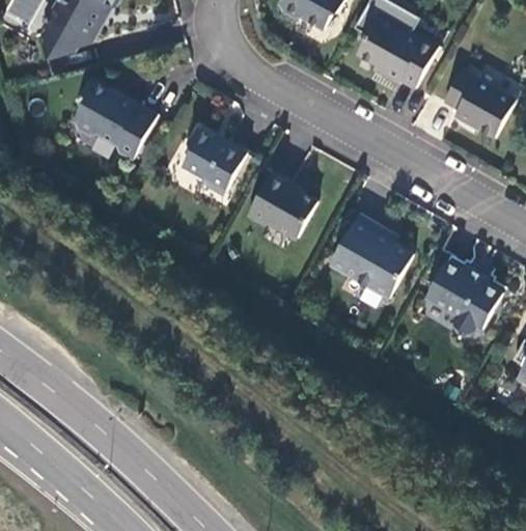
[(114,0),(57,0),(44,25),(52,53),(87,44),(94,30),(90,27),(101,9),(111,6),(114,0)]
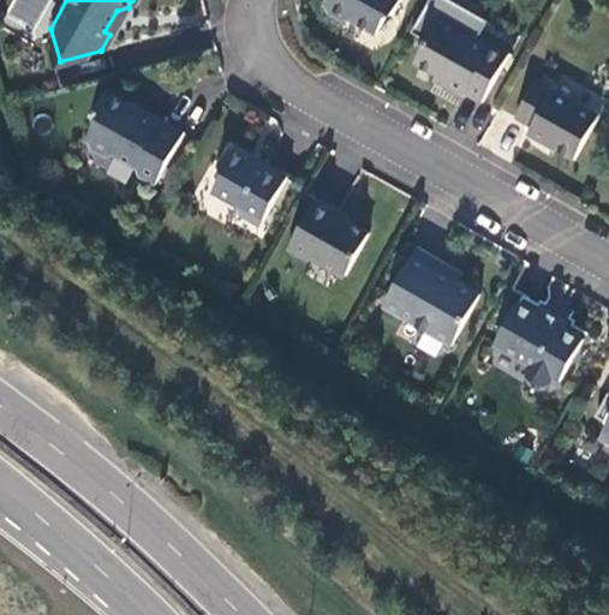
[(322,0),(320,5),(322,6),(324,12),(340,22),(346,19),(372,34),(382,17),(389,15),(396,0),(322,0)]
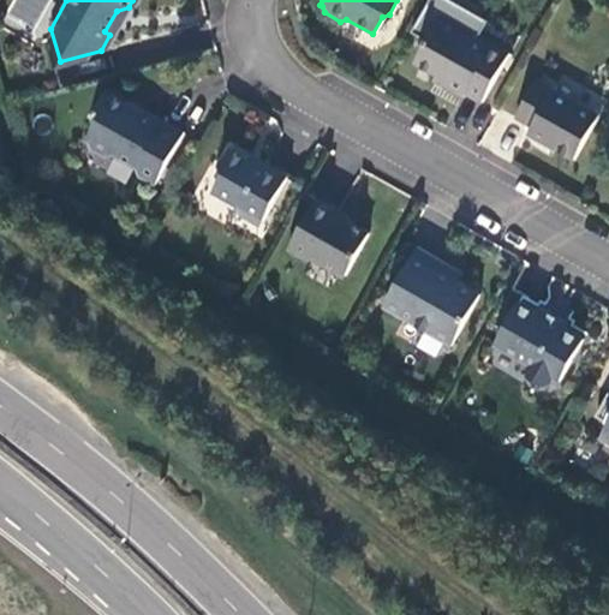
[(467,37),(435,19),(411,63),(433,75),(430,81),(460,97),(463,94),(478,102),(506,53),(473,35),(467,37)]
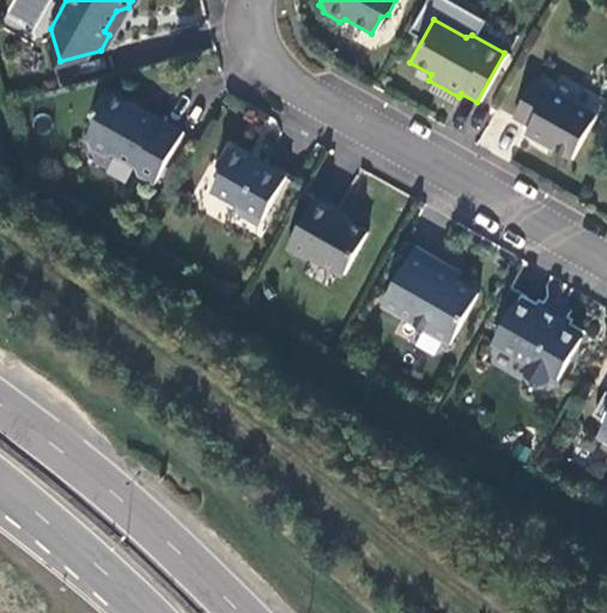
[(10,54),(23,98),(55,90),(43,46),(10,54)]
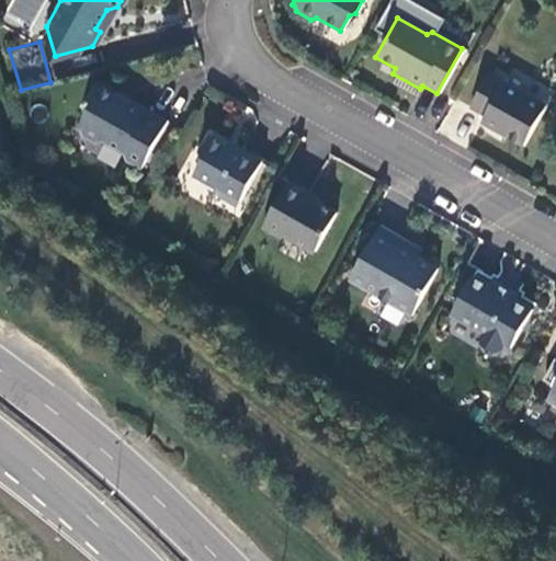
[(543,105),(486,73),(466,107),(481,115),(478,122),(520,146),(543,105)]
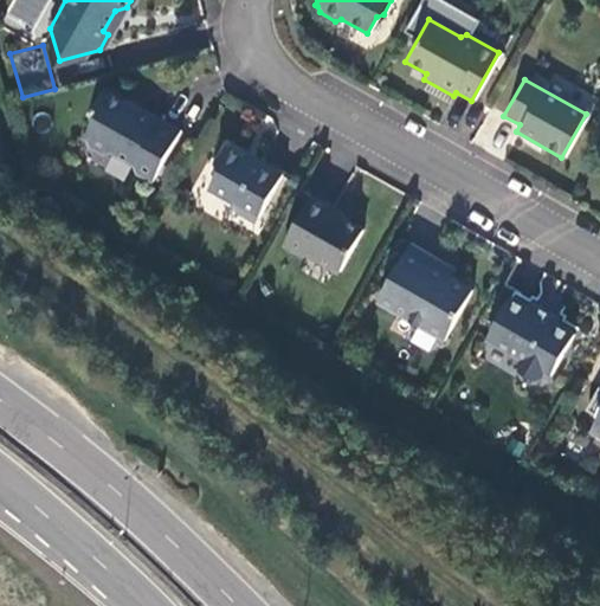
[(104,94),(98,96),(88,114),(90,122),(81,137),(82,139),(84,147),(101,155),(109,153),(129,165),(131,173),(148,182),(178,131),(139,109),(134,110),(104,94)]
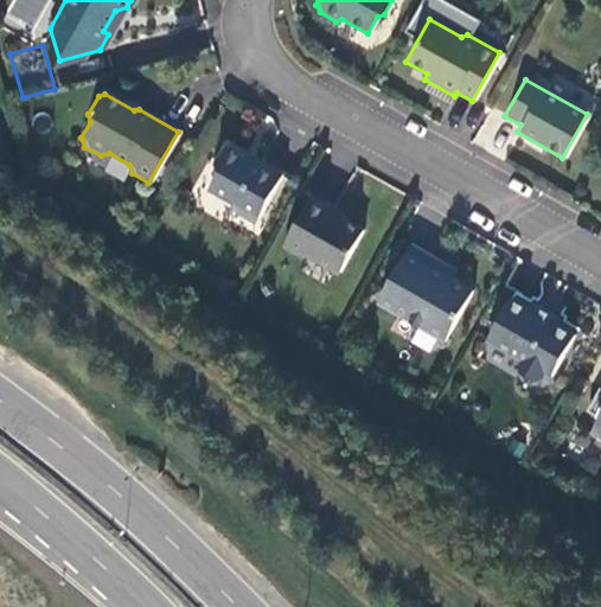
[(253,222),(280,174),(254,159),(251,164),(223,147),(215,161),(217,170),(205,189),(230,203),(232,210),(253,222)]
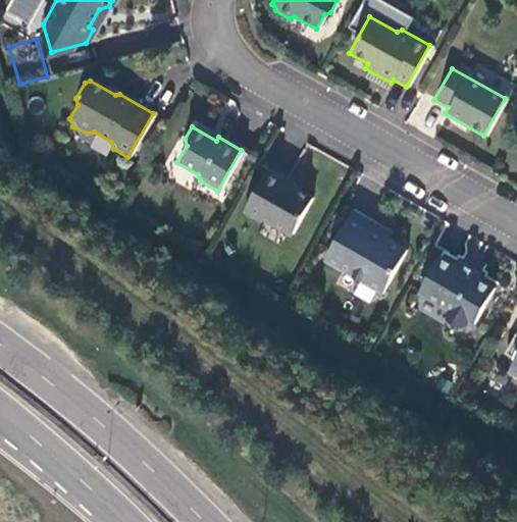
[(264,170),(241,211),(258,221),(264,219),(290,233),(310,198),(282,183),(283,180),(264,170)]
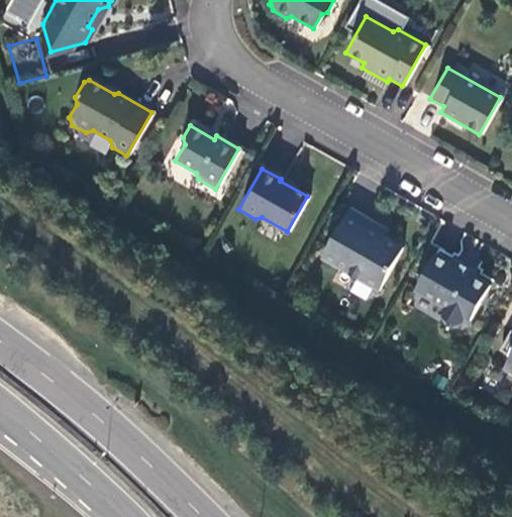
[(378,225),(347,208),(319,259),(376,291),(400,247),(382,236),(374,232),(378,225)]
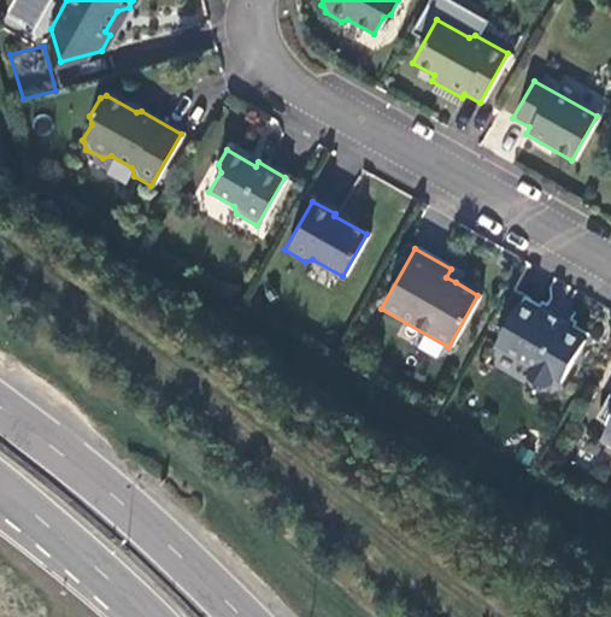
[(460,274),(451,269),(446,277),(456,282),(460,274)]
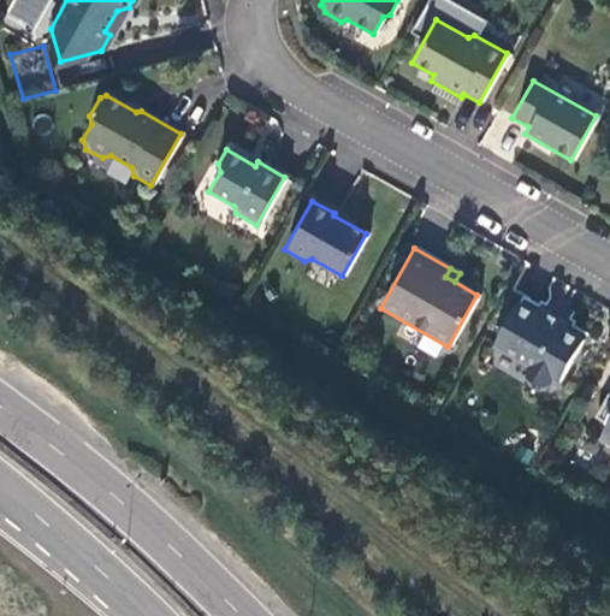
[(536,314),(515,302),(491,344),(526,365),(522,369),(525,378),(540,386),(549,384),(551,379),(556,381),(580,339),(561,329),(563,323),(538,309),(536,314)]
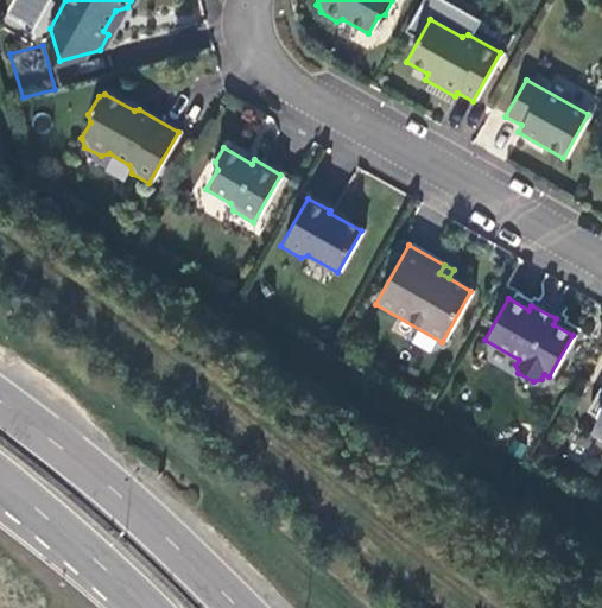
[(601,391),(597,388),(584,411),(596,418),(588,434),(601,442),(601,391)]
